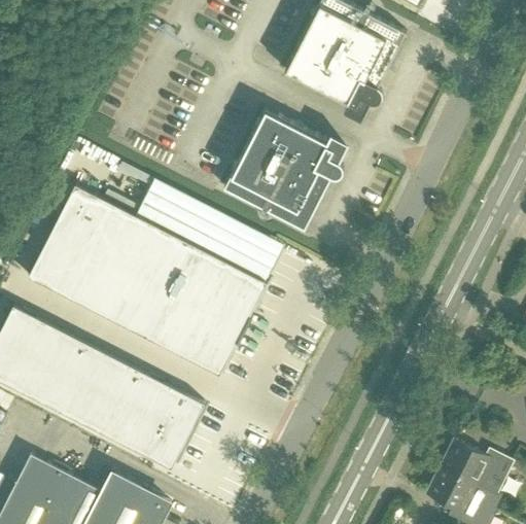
[(364,113),(406,33),(342,0),(320,0),(284,72),(364,113)]
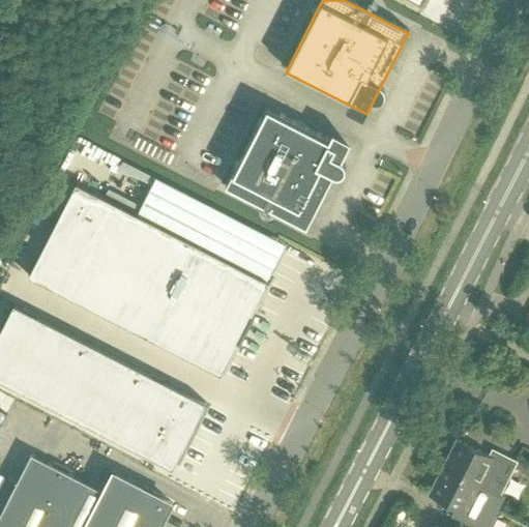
[(306,232),(348,151),(267,109),(225,191),(306,232)]
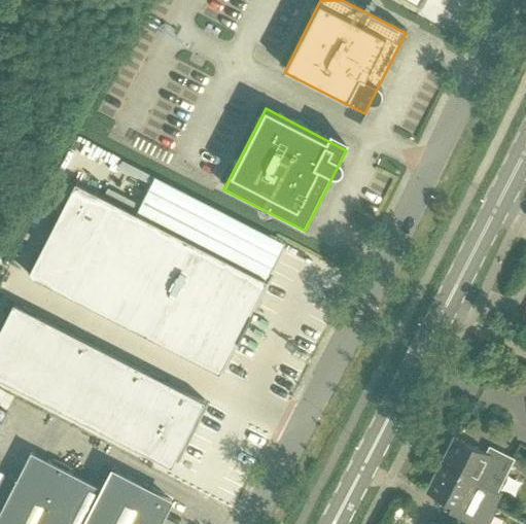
[(75,184),(28,277),(218,375),(265,283),(75,184)]
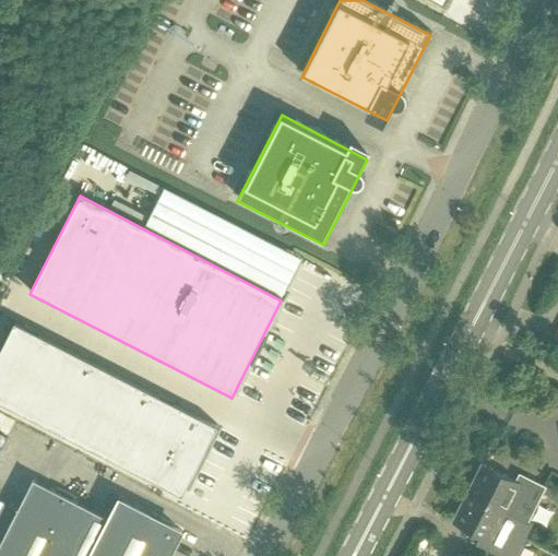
[(14,326),(0,354),(0,404),(181,497),(215,429),(14,326)]
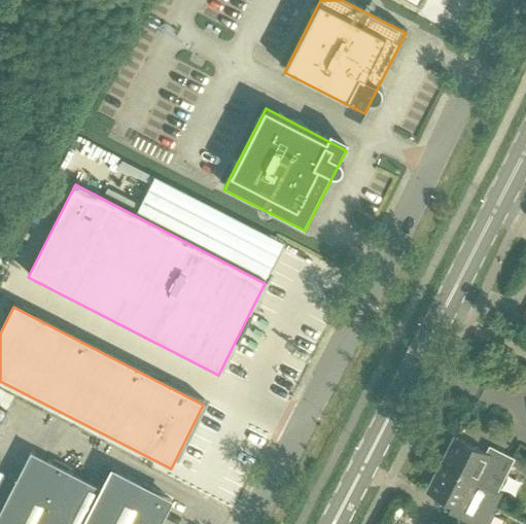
[(489,493),(498,494),(515,461),(488,448),(485,455),(454,439),(440,467),(477,486),(489,493)]
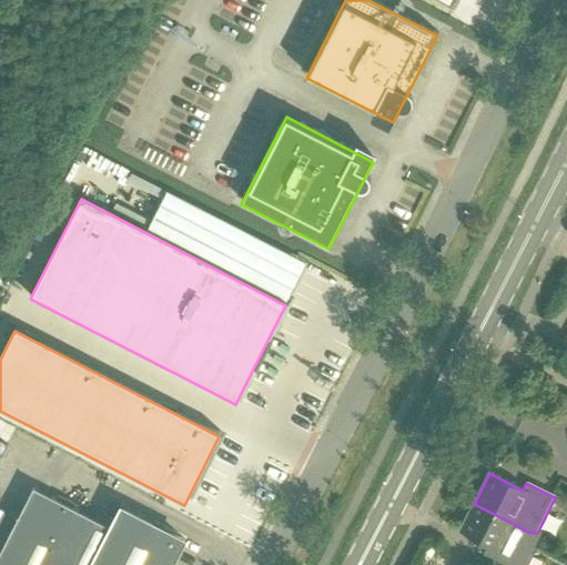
[(112,532),(32,491),(0,553),(0,564),(171,564),(182,543),(122,512),(112,532)]
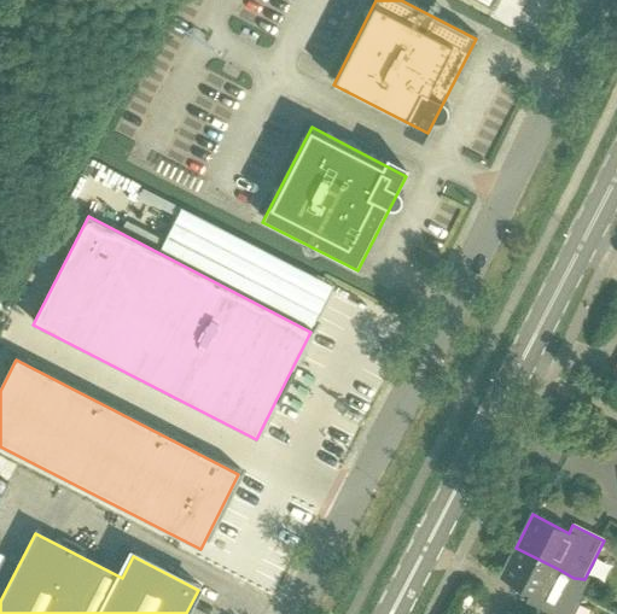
[(542,602),(559,569),(516,548),(499,580),(542,602)]
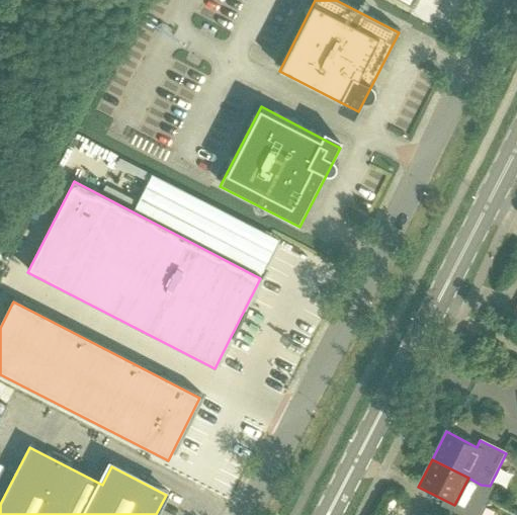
[(494,488),(490,486),(481,485),(476,495),(488,501),(494,488)]
